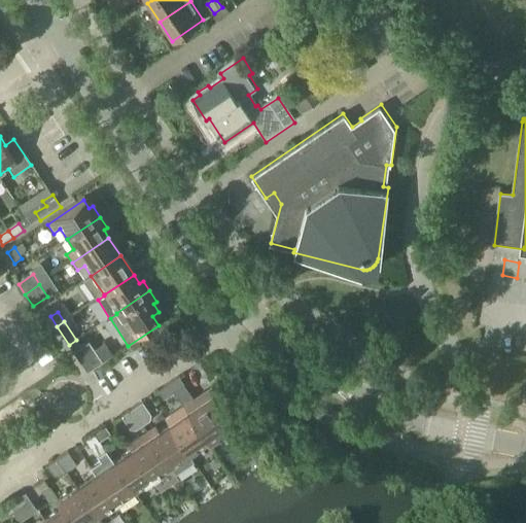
[(76,340),(69,345),(74,353),(89,374),(98,368),(103,363),(113,357),(113,356),(107,348),(98,355),(90,343),(82,349),(76,340)]
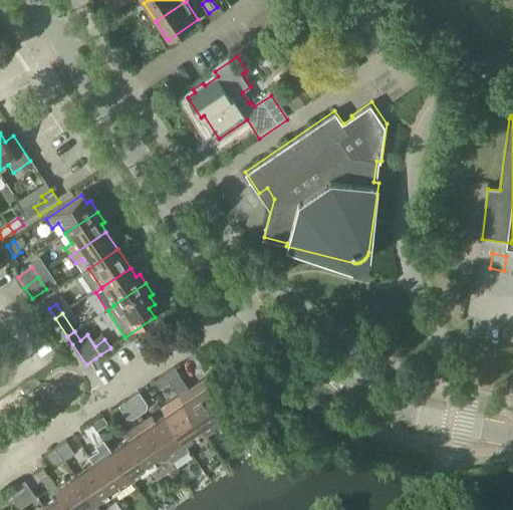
[(164,377),(169,385),(181,376),(176,369),(164,377)]
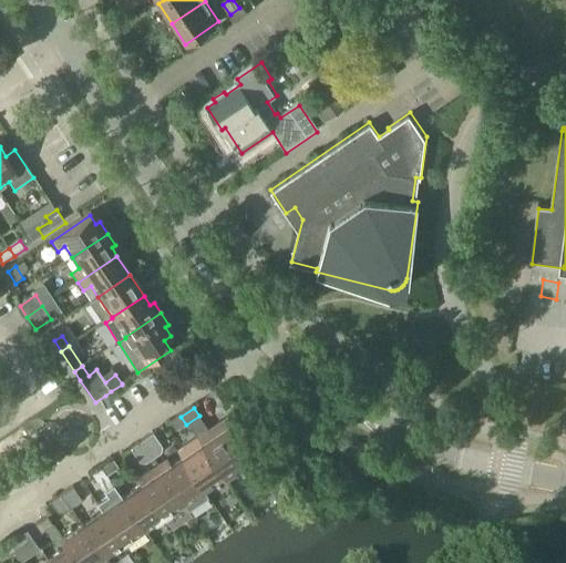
[(176,431),(186,425),(181,417),(171,423),(176,431)]
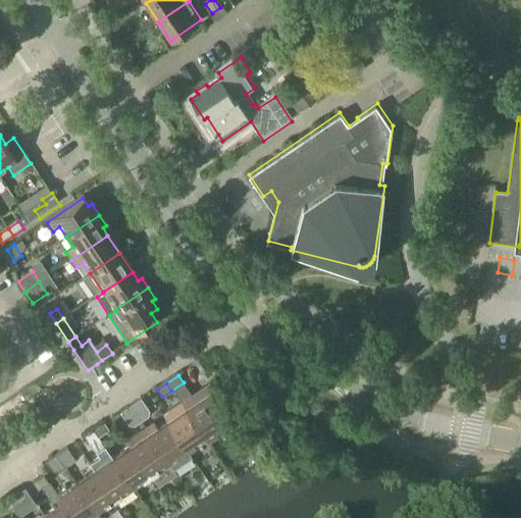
[(180,404),(205,441),(207,444),(237,424),(210,384),(180,404)]
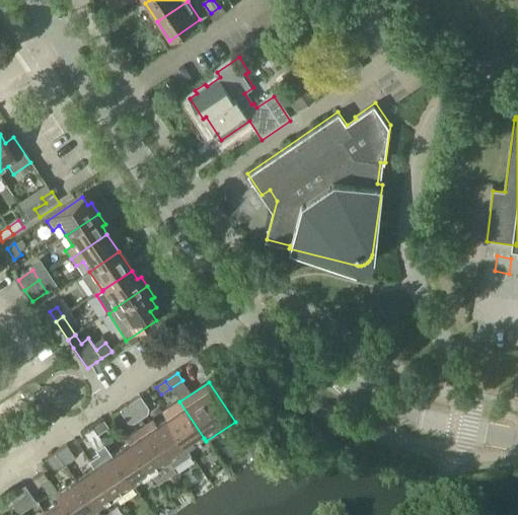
[(0,396),(0,416),(29,397),(21,383),(0,396)]
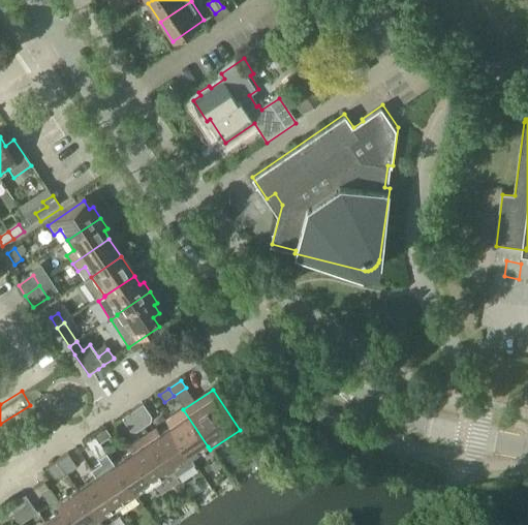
[(132,413),(143,429),(151,424),(151,417),(144,405),(132,413)]
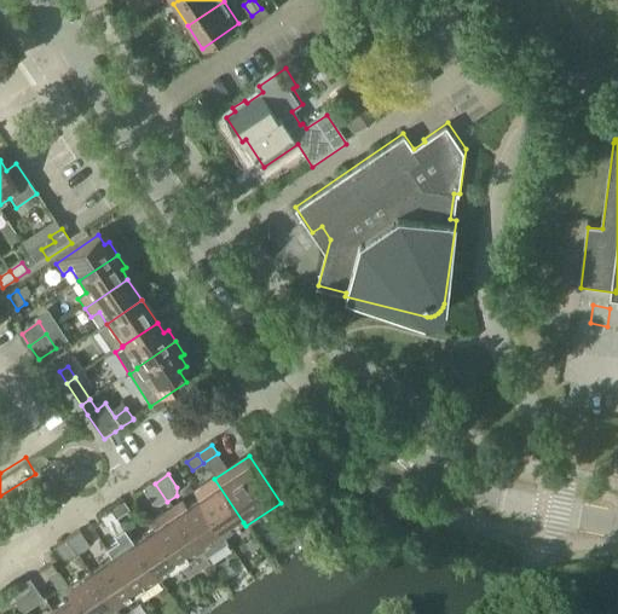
[(221,537),(243,522),(214,479),(192,494),(197,500),(221,537)]
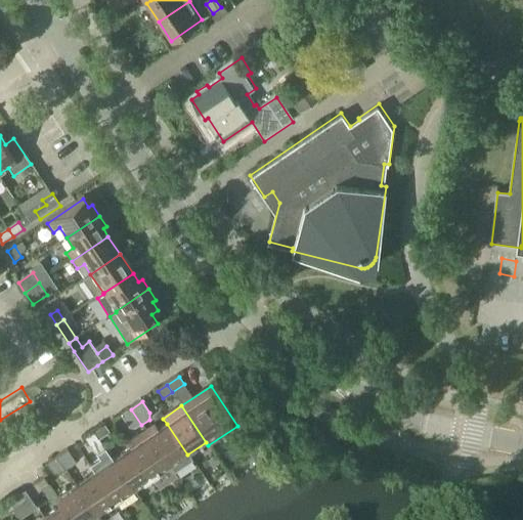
[(134,430),(141,425),(131,409),(121,416),(131,431),(134,430)]
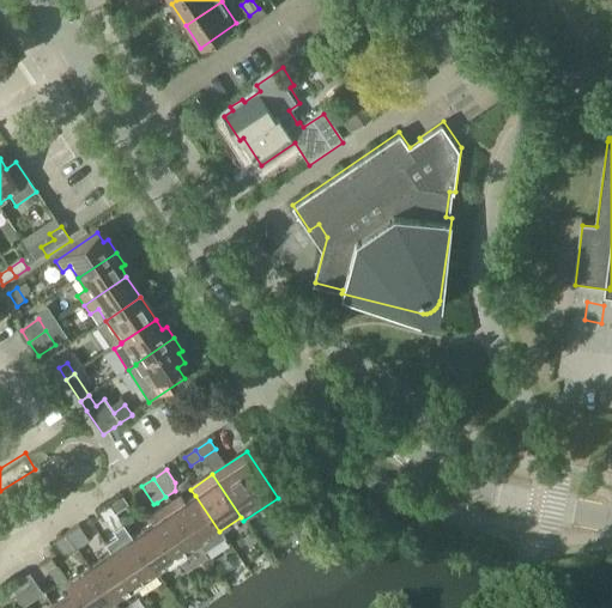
[(195,496),(174,510),(198,546),(203,552),(223,539),(219,532),(195,496)]
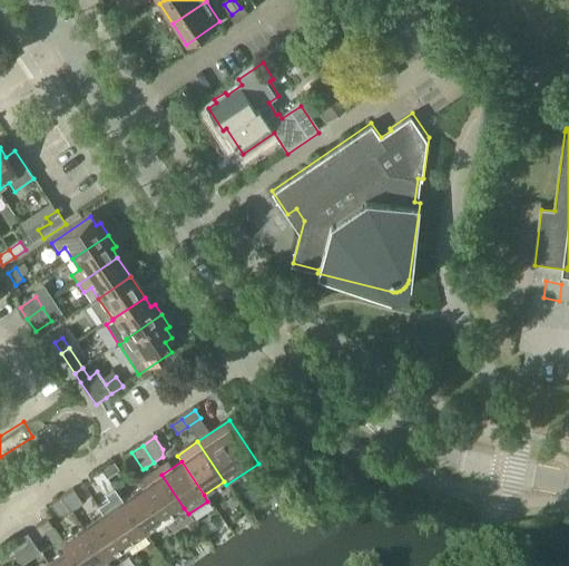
[(102,472),(107,480),(120,471),(115,464),(102,472)]
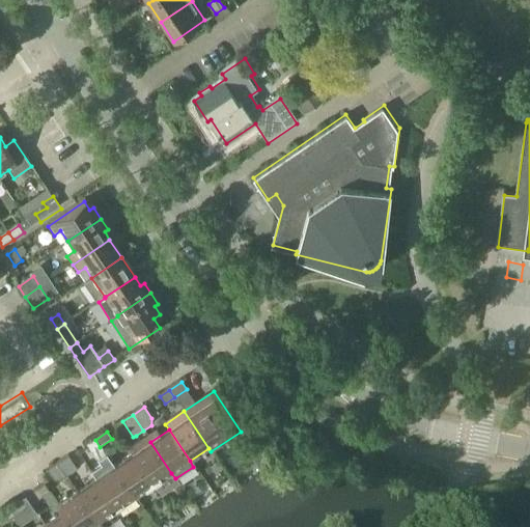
[(152,486),(171,473),(147,437),(129,450),(132,454),(152,486)]
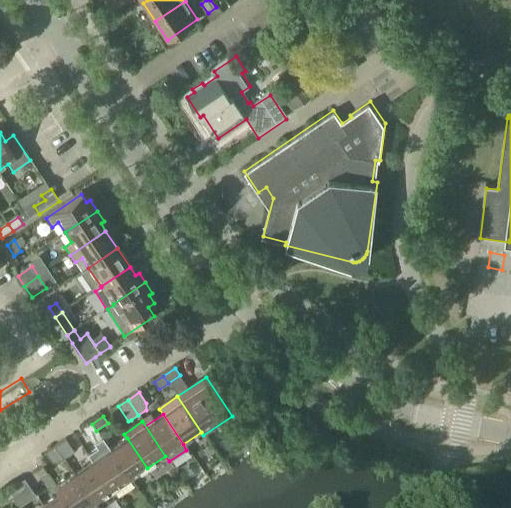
[(83,430),(83,431),(87,437),(94,447),(103,441),(96,431),(92,424),(83,430)]
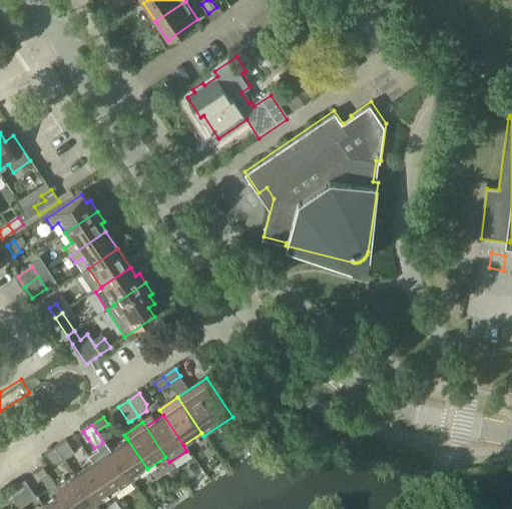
[(129,481),(147,469),(127,439),(109,451),(129,481)]
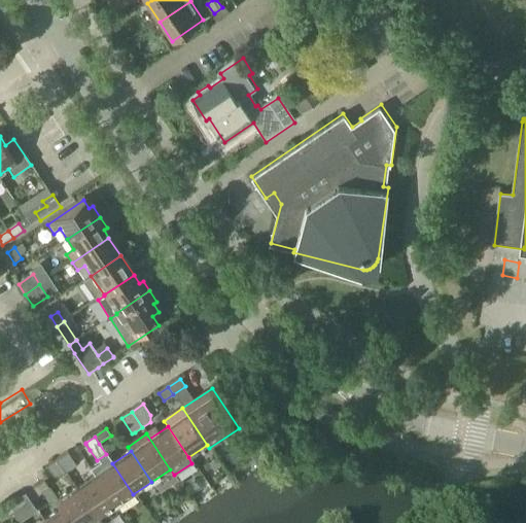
[(57,462),(62,469),(74,461),(69,454),(57,462)]
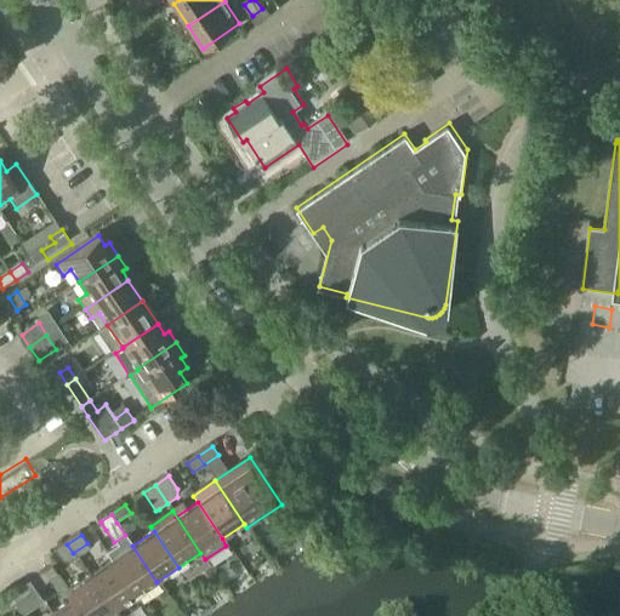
[(121,553),(111,562),(135,597),(157,582),(132,546),(125,535),(114,542),(121,553)]
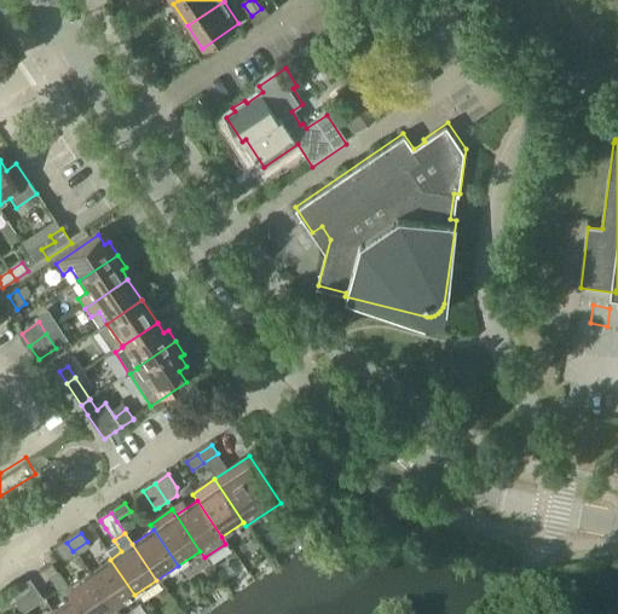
[(62,559),(73,551),(67,543),(56,550),(62,559)]
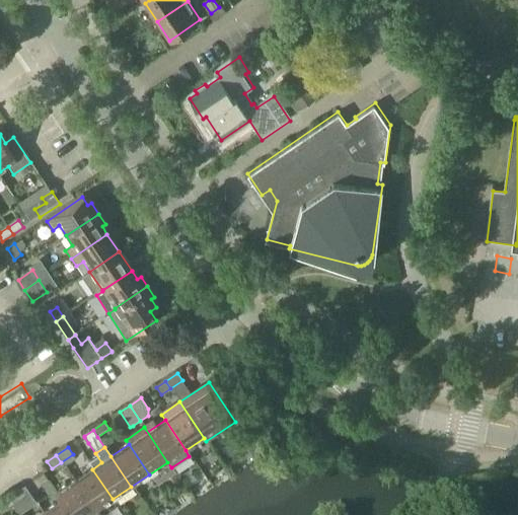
[(92,469),(74,482),(94,511),(95,510),(113,499),(92,469)]
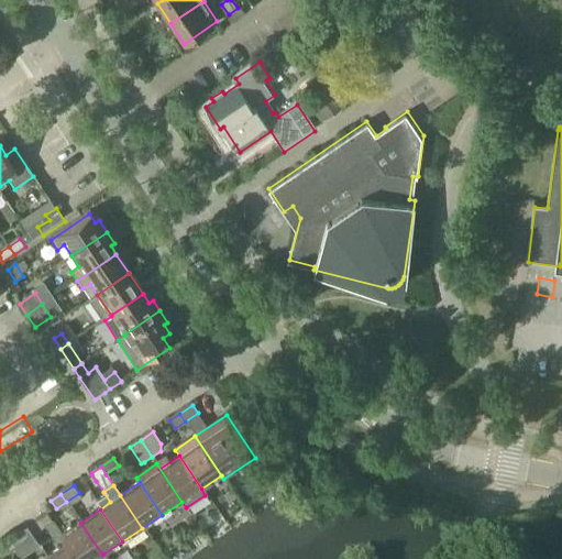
[(36,523),(42,530),(54,523),(48,515),(36,523)]
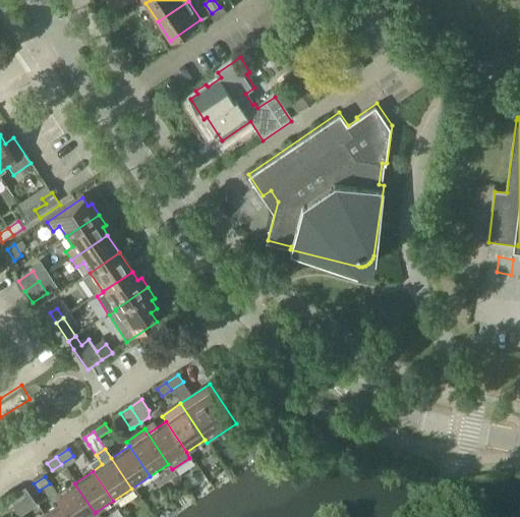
[(74,483),(54,497),(59,505),(61,504),(69,516),(99,516),(96,512),(95,513),(74,483)]
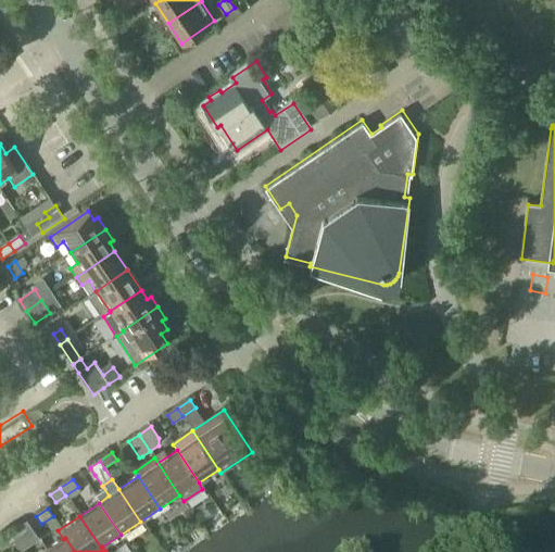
[(7,536),(12,543),(25,535),(21,527),(7,536)]
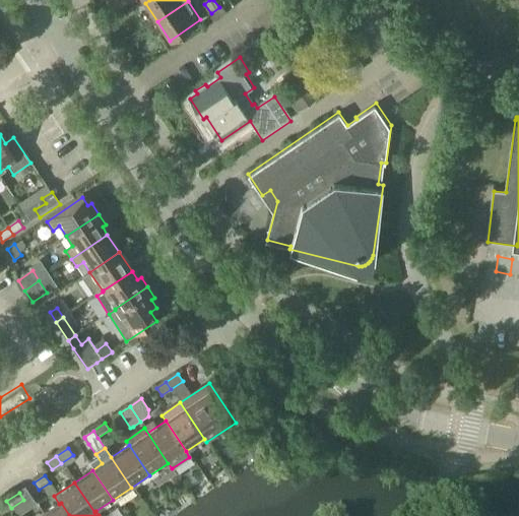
[(0,510),(2,514),(11,508),(6,501),(0,505),(0,510)]
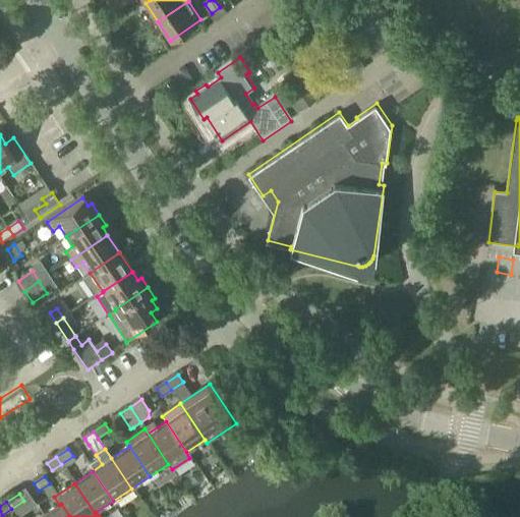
[(69,516),(61,504),(59,505),(42,516),(69,516)]
